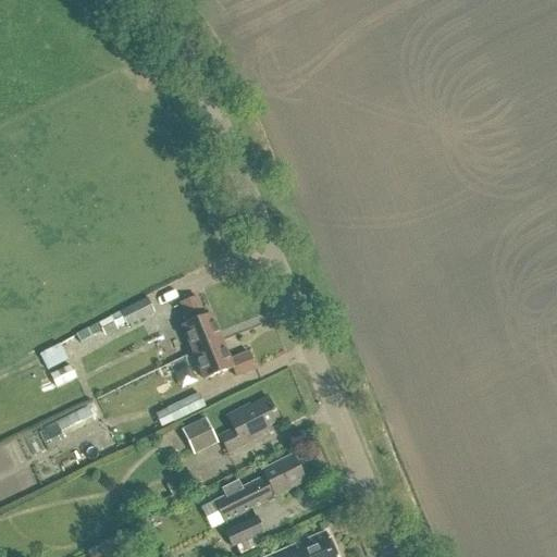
[(180,330),(192,358),(221,347),(209,319),(201,321),(194,301),(178,308),(186,327),(180,330)]
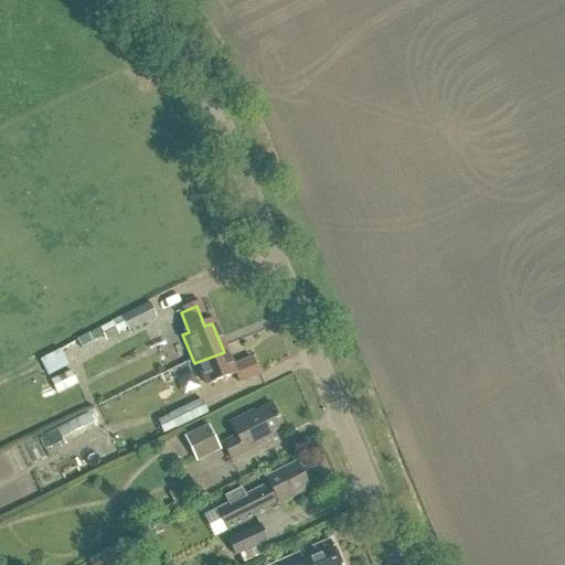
[(121,324),(106,332),(112,344),(152,324),(146,310),(120,322),(121,324)]
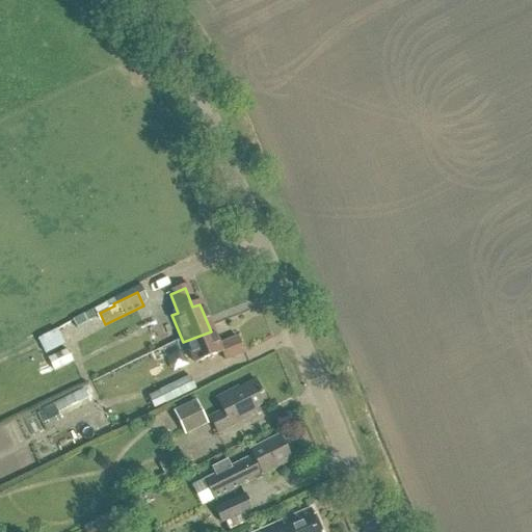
[(46,355),(69,344),(61,328),(38,340),(46,355)]
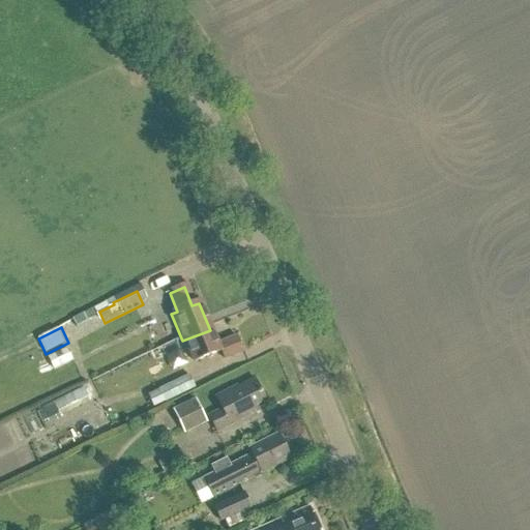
[(182,341),(193,367),(221,356),(224,364),(242,357),(236,342),(217,349),(210,330),(182,341)]
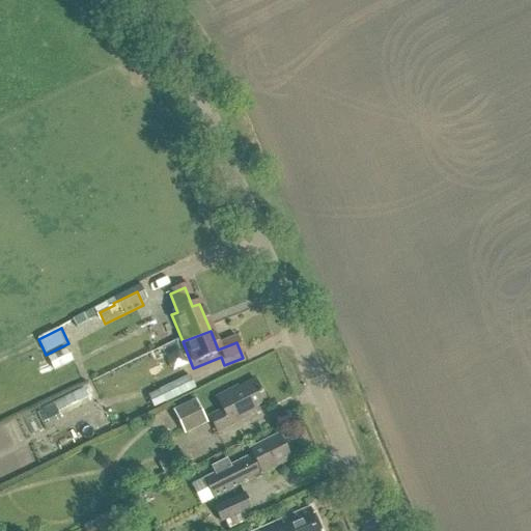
[(50,358),(52,369),(75,366),(73,354),(50,358)]
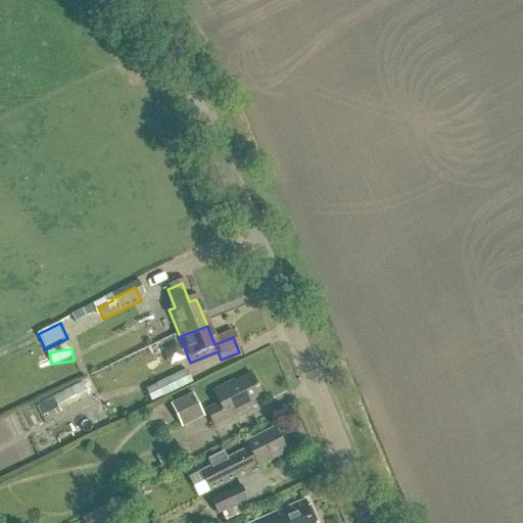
[(184,376),(156,390),(162,401),(190,388),(184,376)]
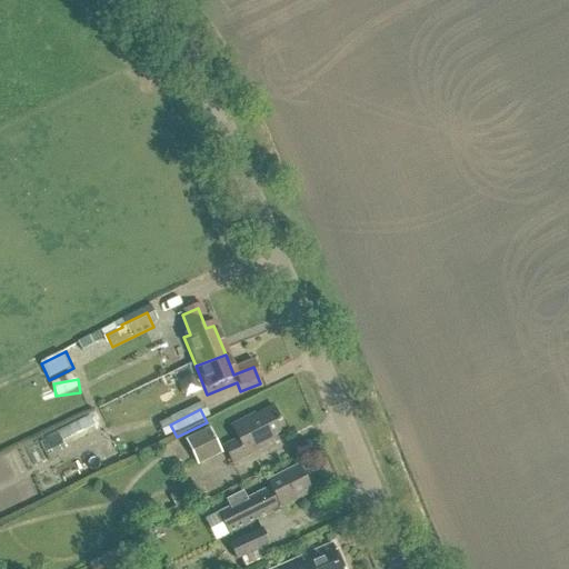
[(233,440),(222,446),(231,463),(242,458),(245,462),(277,447),(273,440),(283,435),(271,412),(255,421),(253,419),(229,431),(233,440)]
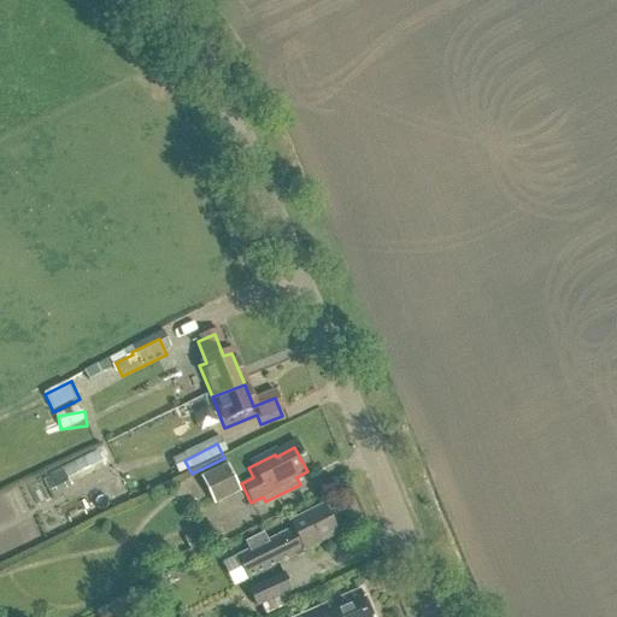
[(60,466),(69,485),(105,468),(97,450),(60,466)]
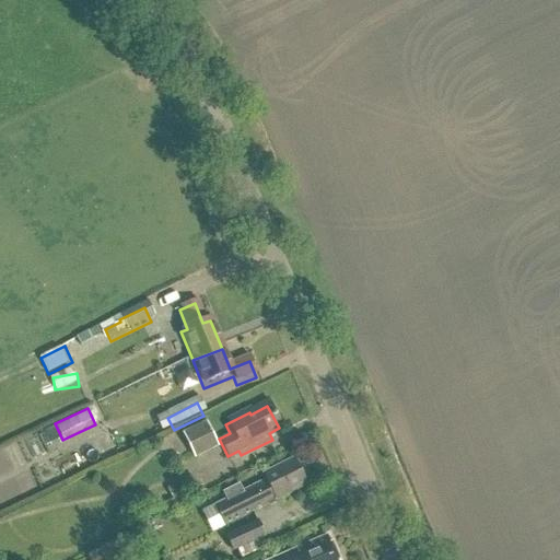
[(203,428),(182,439),(194,463),(217,453),(203,428)]
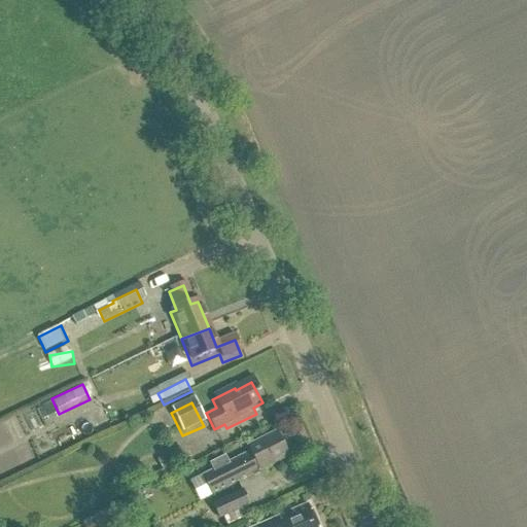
[(201,473),(211,493),(288,453),(276,428),(245,444),(248,450),(201,473)]
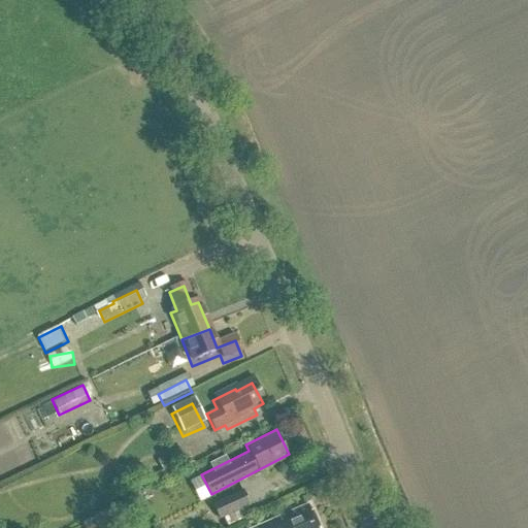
[(209,441),(190,446),(192,455),(211,451),(209,441)]
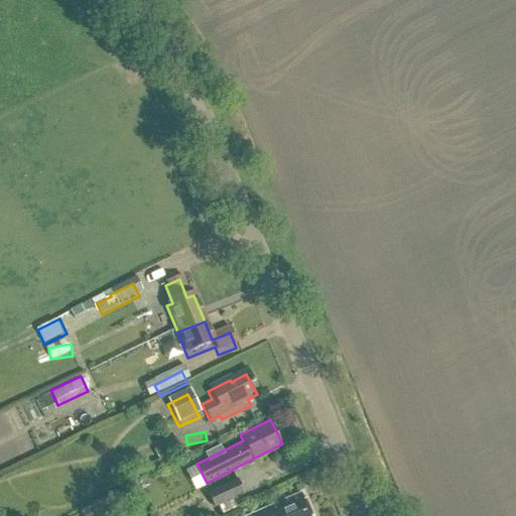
[(144,466),(149,475),(161,468),(156,459),(144,466)]
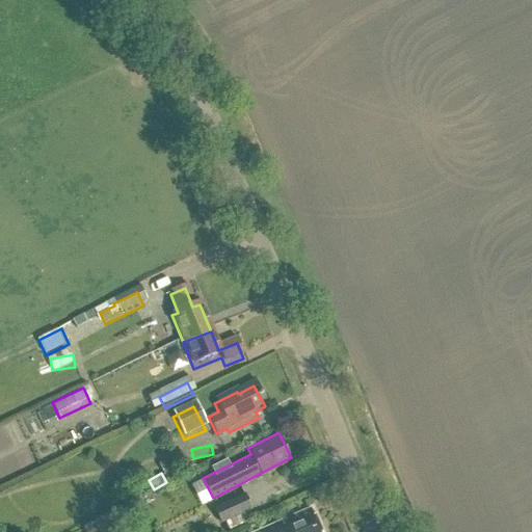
[(221,523),(225,521),(229,529),(251,519),(247,510),(251,509),(244,493),(214,506),(221,523)]
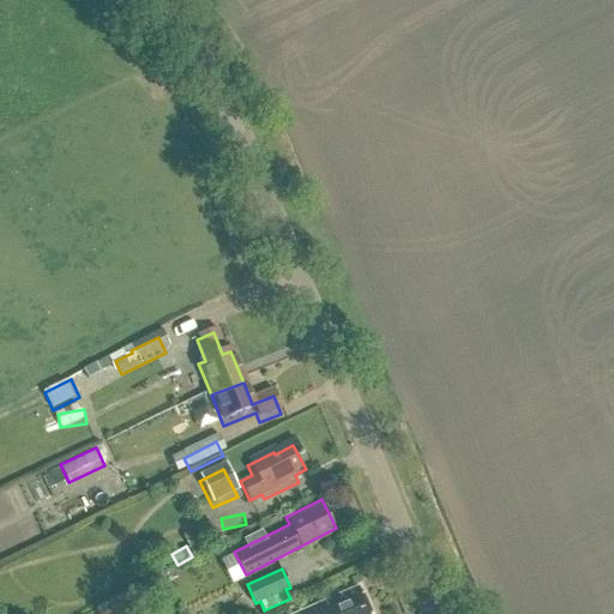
[(369,613),(357,587),(293,613),(369,613)]
